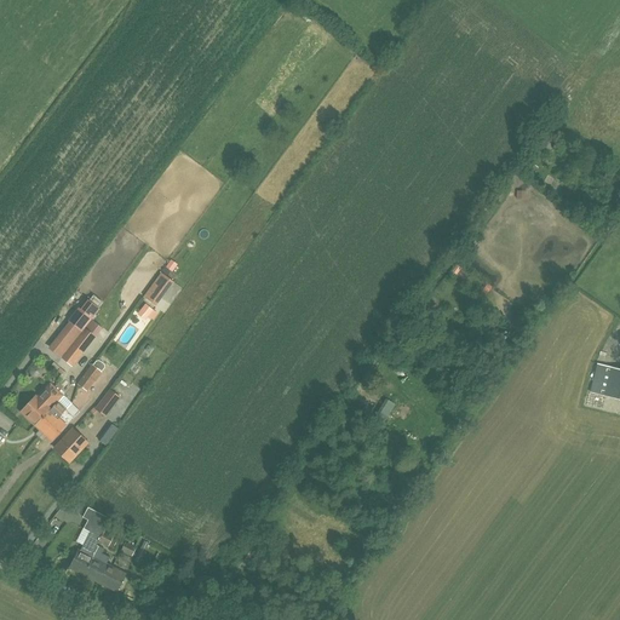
[(534,143),(547,153),(556,141),(543,131),(534,143)]
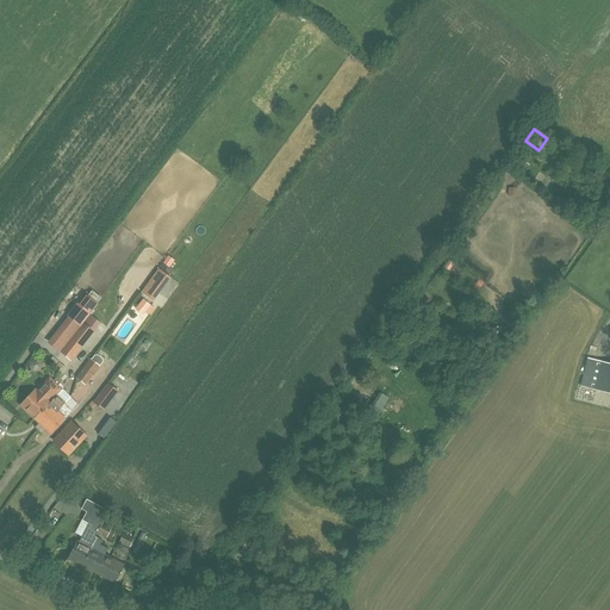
[(514,167),(523,174),(529,165),(520,159),(514,167)]
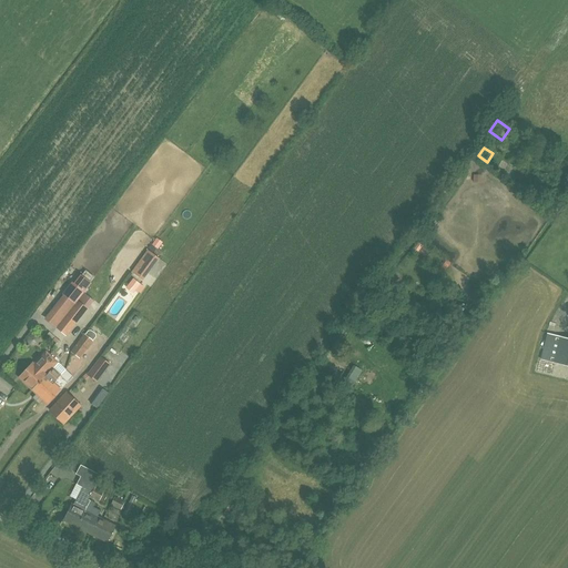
[(419,242),(414,249),(418,252),(424,245),(424,244),(419,242)]
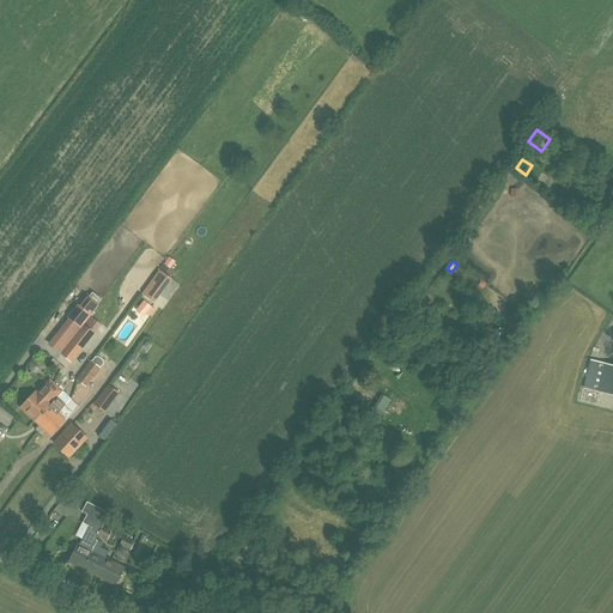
[(153,302),(159,295),(149,285),(143,293),(153,302)]
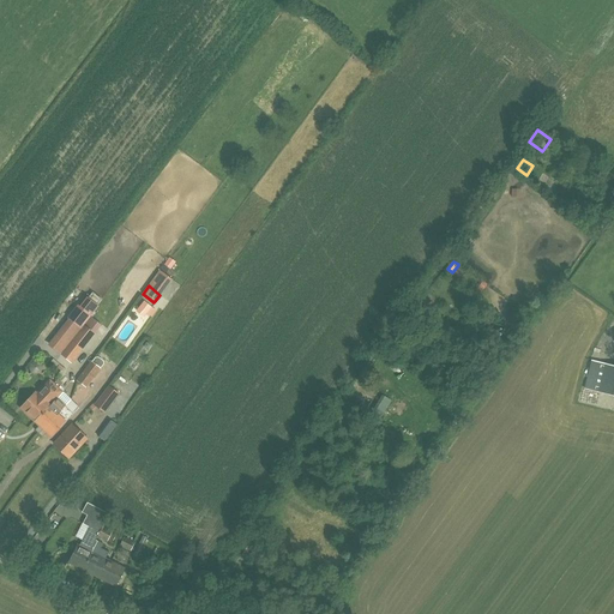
[(152,317),(157,308),(144,301),(138,312),(145,317),(148,314),(152,317)]
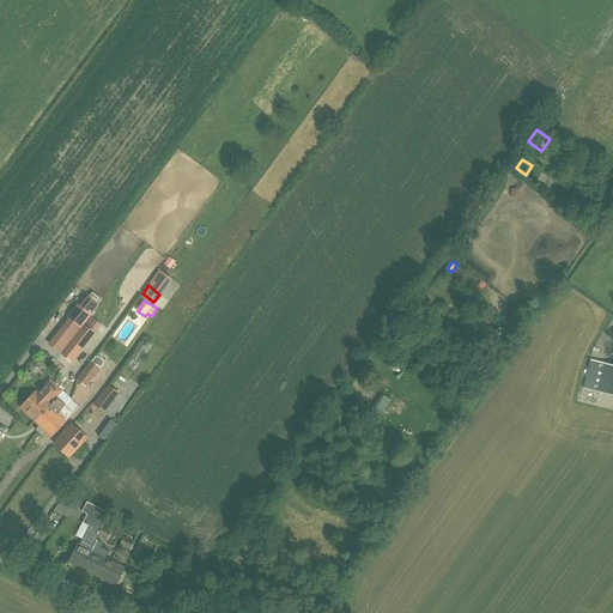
[(80,326),(70,319),(49,345),(60,353),(80,326)]
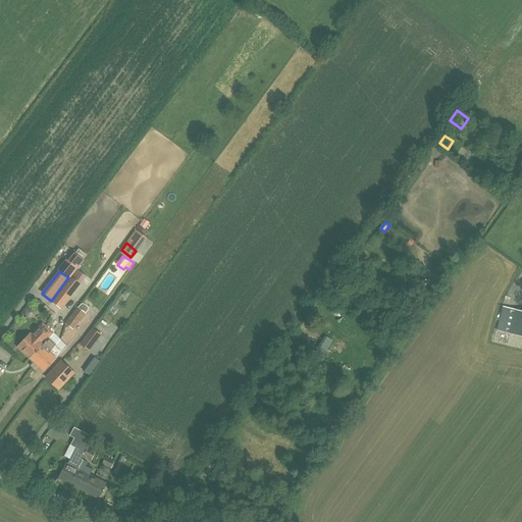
[(60,308),(69,296),(62,290),(52,302),(60,308)]
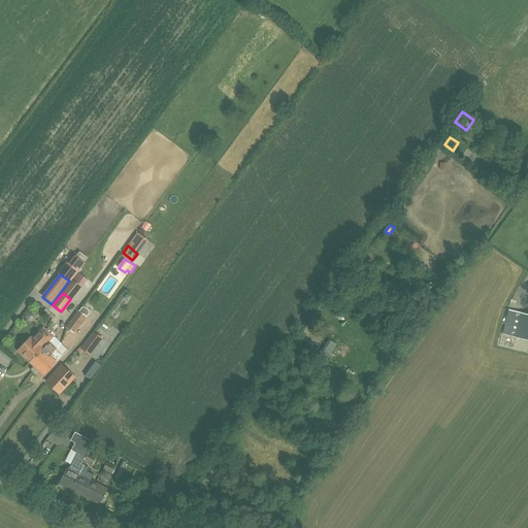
[(78,310),(65,327),(73,333),(87,317),(89,314),(89,310),(85,307),(81,307),(79,310),(78,310)]
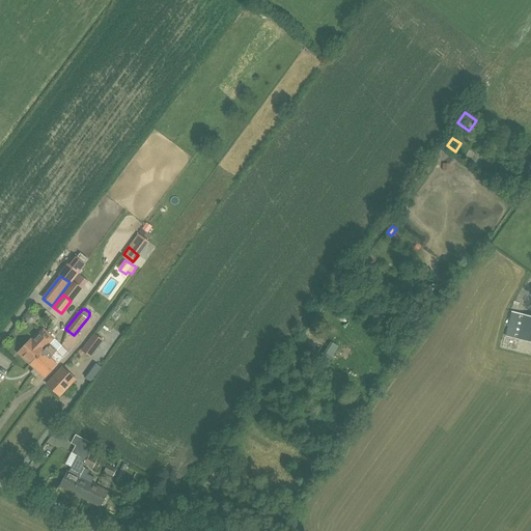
[(530,316),(511,311),(505,335),(530,341),(530,316)]
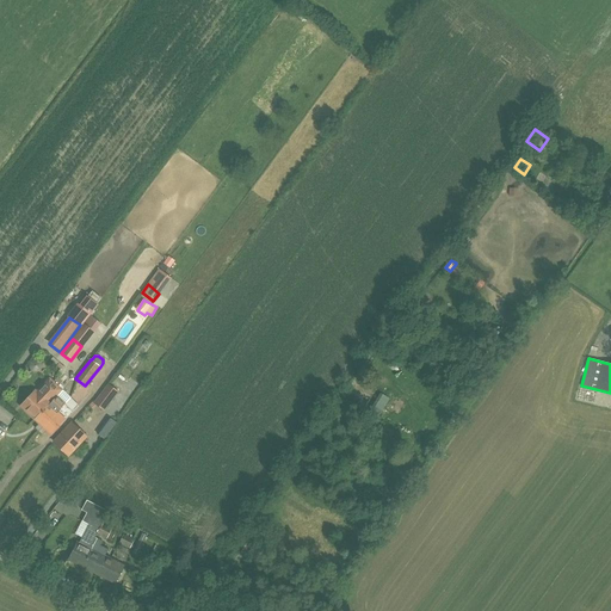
[(62,390),(48,377),(22,407),(34,419),(49,403),(56,396),(62,390)]
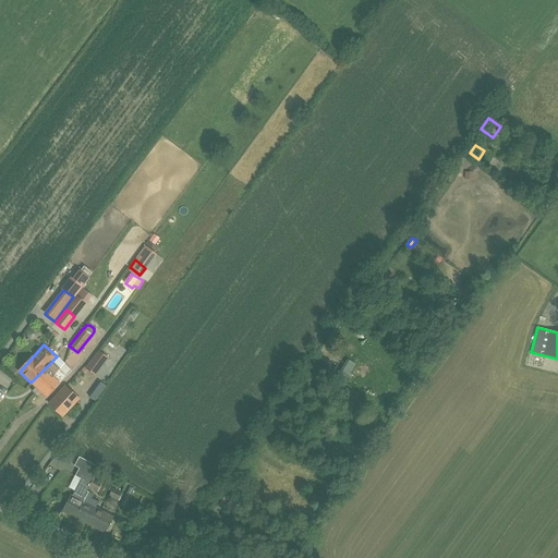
[(86,367),(85,368),(87,371),(95,376),(100,368),(108,359),(98,351),(91,361),(86,367)]
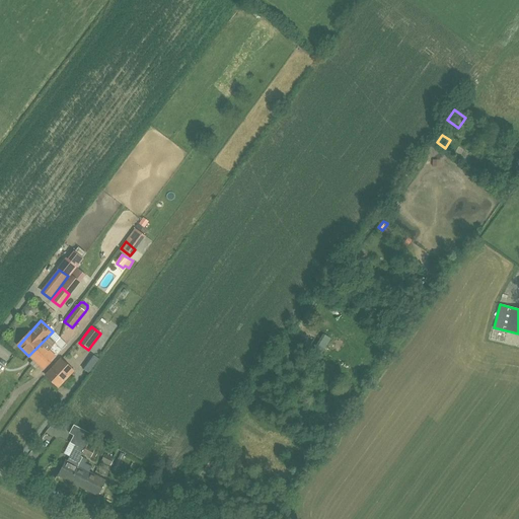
[(48,337),(42,343),(28,356),(32,359),(28,363),(32,366),(48,349),(55,343),(60,338),(53,331),(48,337)]
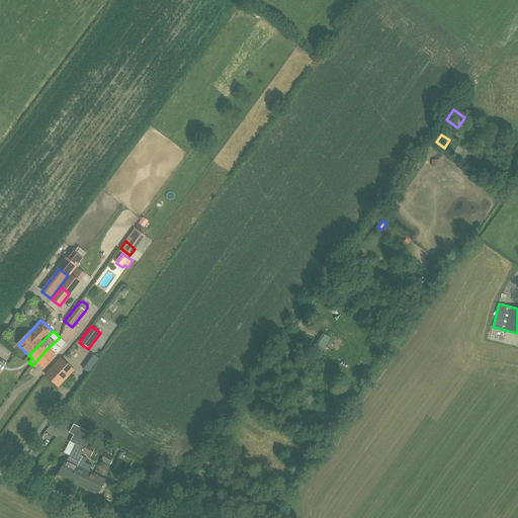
[(323,332),(314,349),(323,353),(332,337),(323,332)]
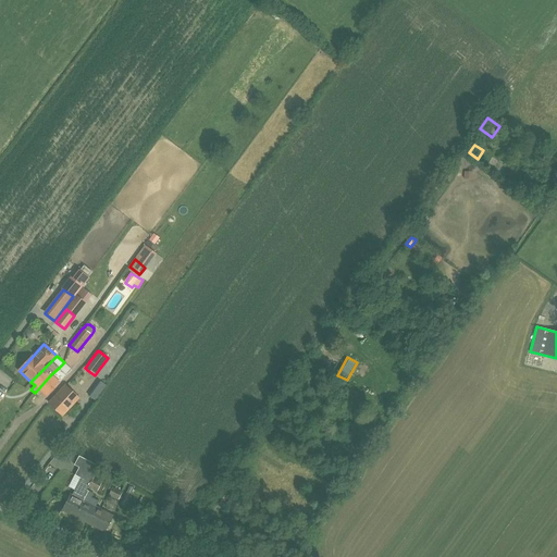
[(51,374),(35,393),(38,396),(41,392),(46,396),(59,382),(66,375),(59,368),(51,374)]
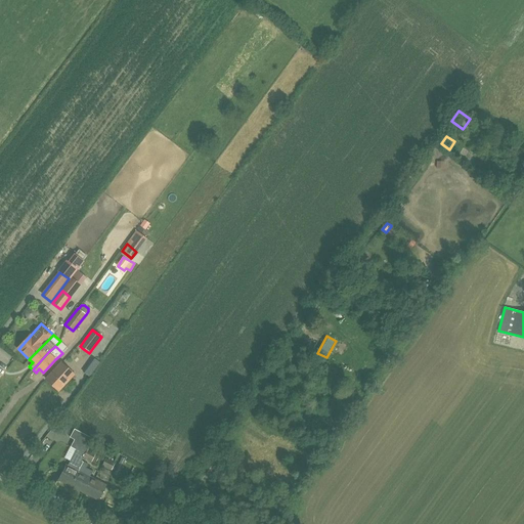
[(84,373),(89,377),(99,362),(94,358),(84,373)]
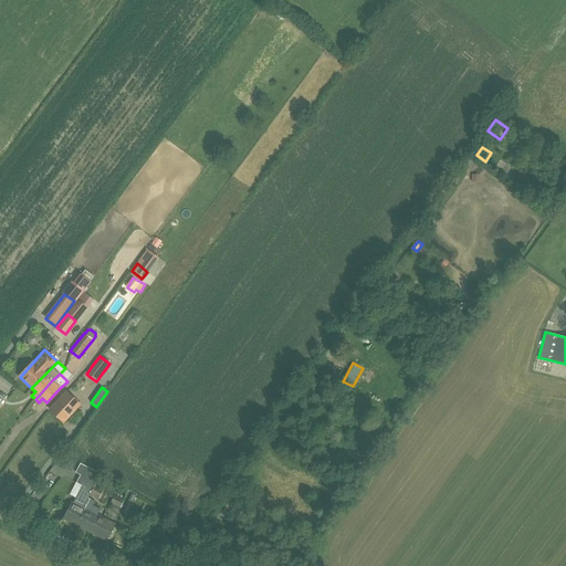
[(63,422),(80,405),(66,391),(50,409),(63,422)]
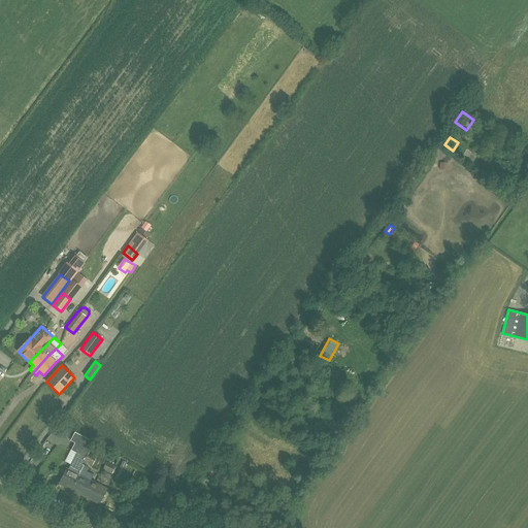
[(71,450),(76,452),(68,468),(66,467),(58,484),(72,491),(85,465),(83,464),(84,462),(86,463),(87,461),(85,460),(93,443),(94,442),(75,432),(70,440),(74,442),(71,450)]
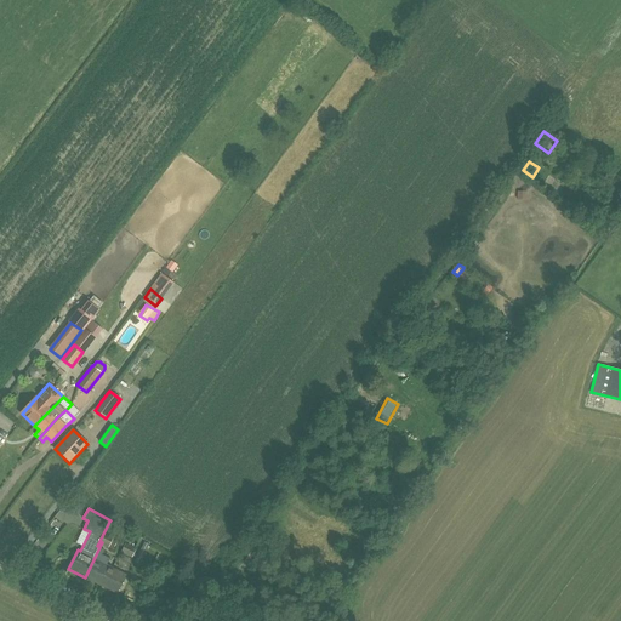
[(131,531),(109,522),(100,541),(102,542),(101,545),(108,548),(117,529),(129,535),(131,531)]
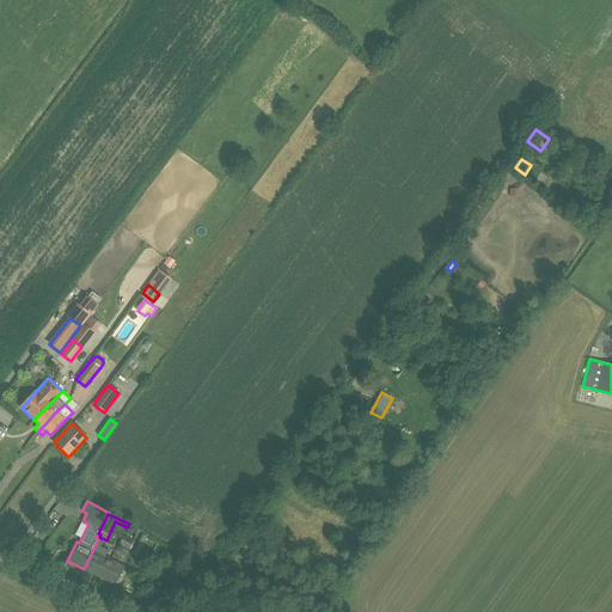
[(147,536),(141,533),(132,554),(138,556),(147,536)]
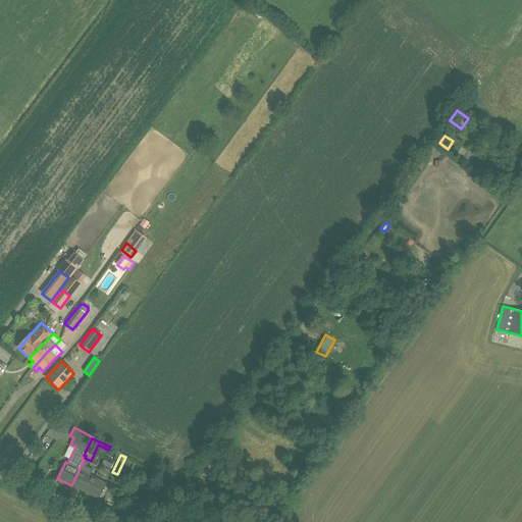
[(114,461),(105,456),(101,464),(110,468),(114,461)]
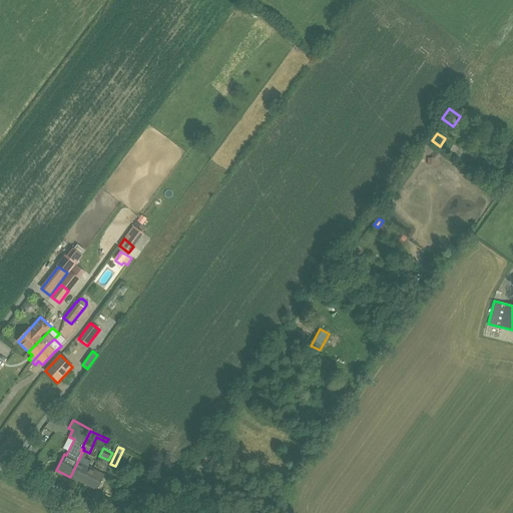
[(82,452),(70,477),(96,490),(103,475),(88,467),(87,466),(90,461),(84,458),(85,454),(82,452)]
